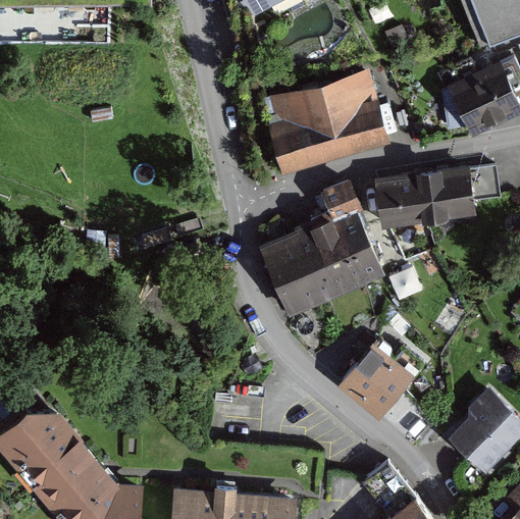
[(248,0),(253,8),(268,0),(248,0)]
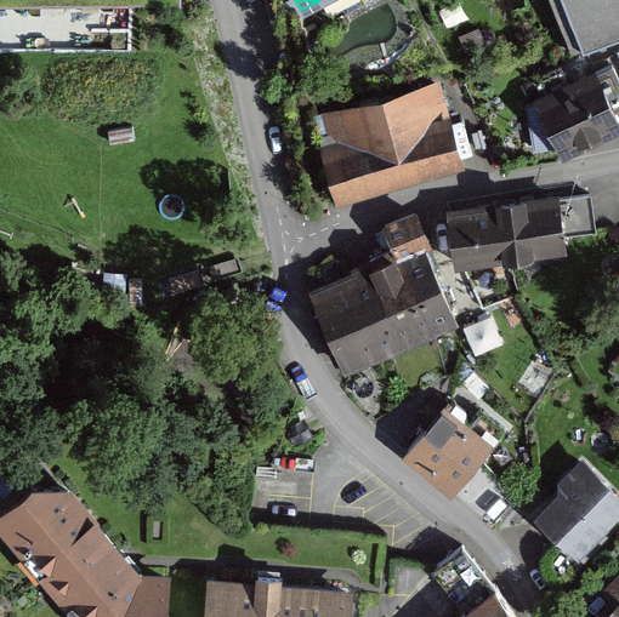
[(618,39),(618,0),(561,0),(581,53),(618,39)]
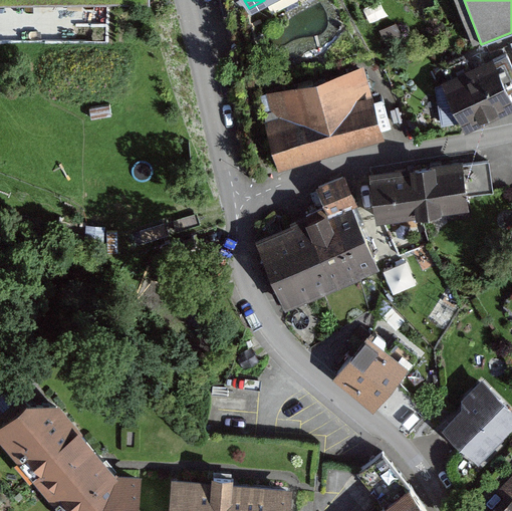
[(404,46),(394,26),(379,33),(391,53),(404,46)]
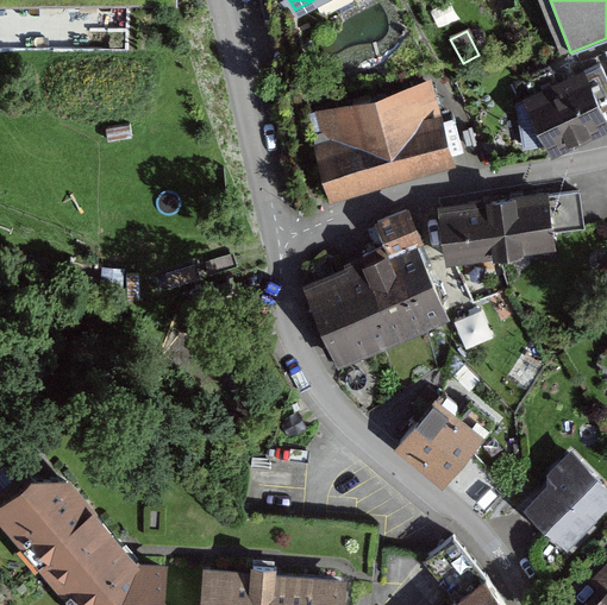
[(532,99),(518,106),(524,150),(548,146),(550,152),(606,125),(606,124),(601,111),(606,107),(606,84),(599,67),(556,87),(548,71),(524,82),(532,99)]
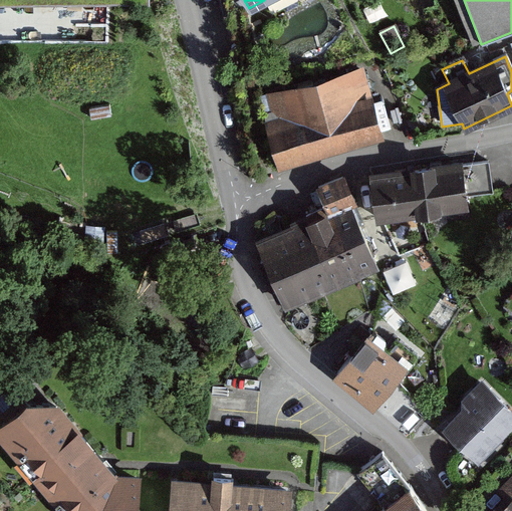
[(363,71),(269,95),(275,117),(264,120),(277,172),(382,145),(363,71)]
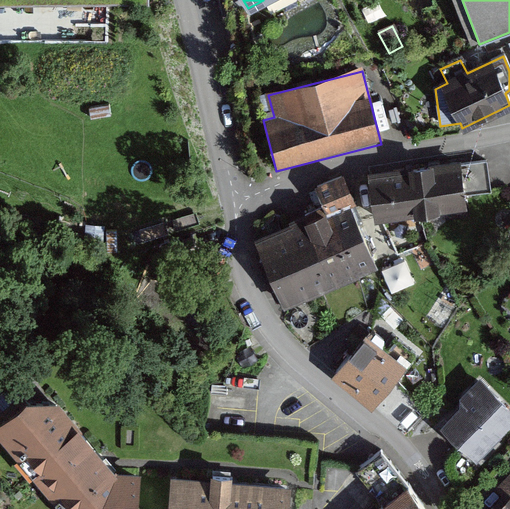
[(485,163),(369,178),(374,219),(462,207),(461,196),(489,193),(485,163)]
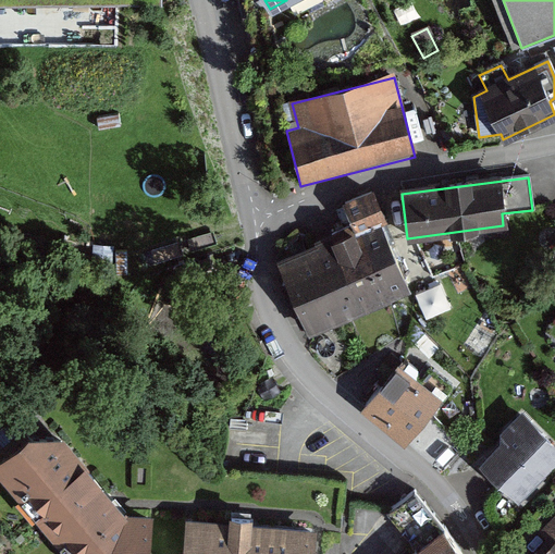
[(348,225),(278,255),(311,336),(409,296),(368,195),(341,207),(348,225)]
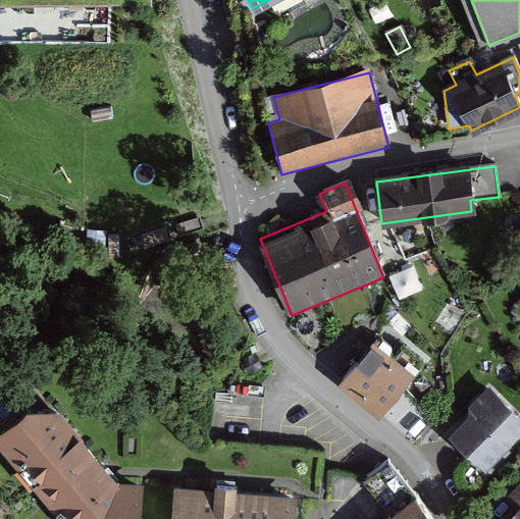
[(415,265),(392,274),(401,298),(424,289),(415,265)]
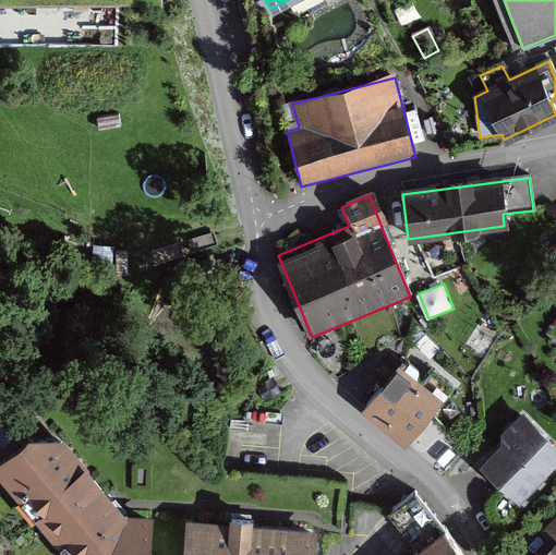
[(482,320),(470,350),(483,356),(495,325),(482,320)]
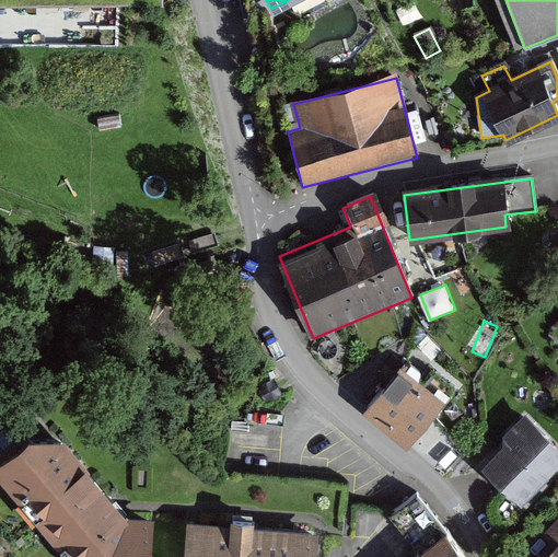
[(425,380),(406,363),(367,410),(408,444),(452,392),(430,373),(425,380)]
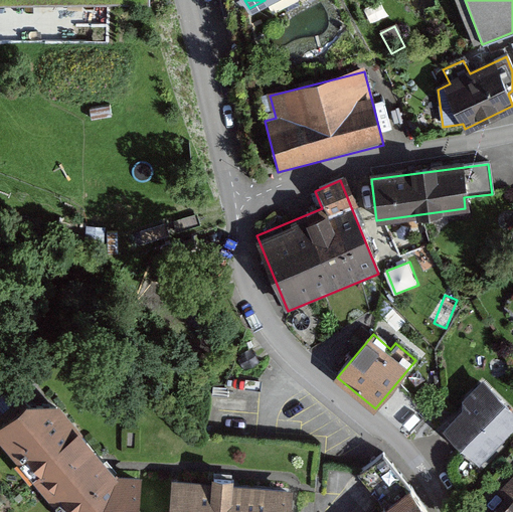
[(512,413),(486,384),(440,425),(476,466),(512,432),(512,413)]
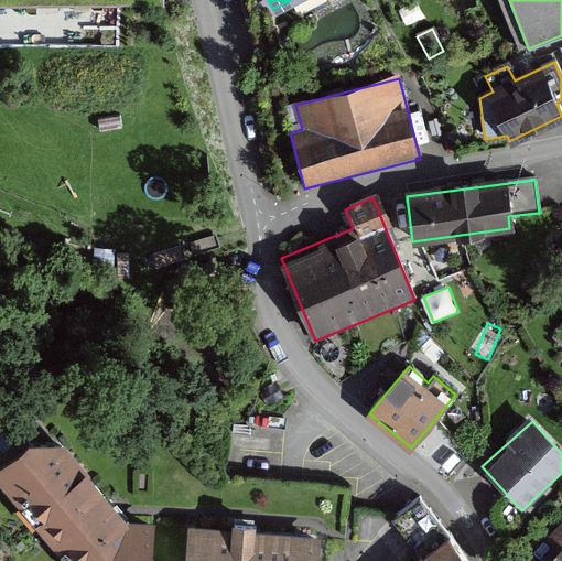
[(65,439),(21,437),(0,457),(0,484),(66,560),(149,560),(151,524),(125,520),(65,439)]
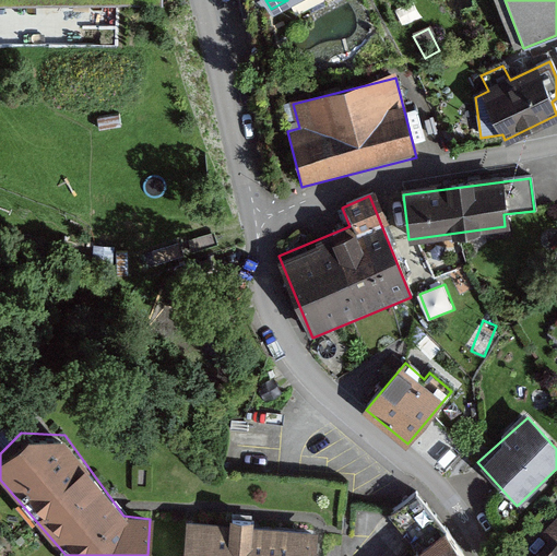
[(458,555),(413,499),(389,519),(413,549),(404,555),(458,555)]
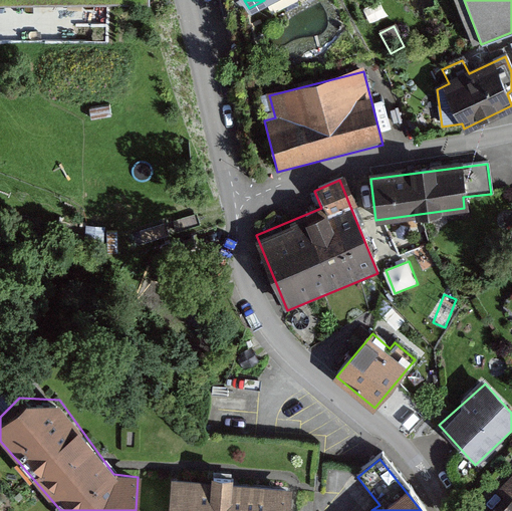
[(511,510),(511,474),(497,488),(508,499),(495,510),(511,510)]
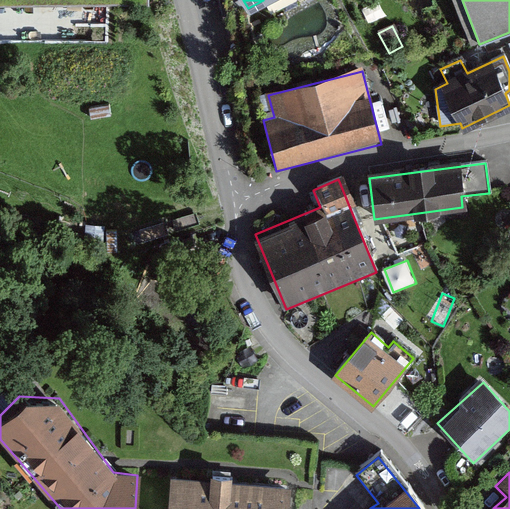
[(286,508),(287,490),(166,479),(163,508),(286,508)]
